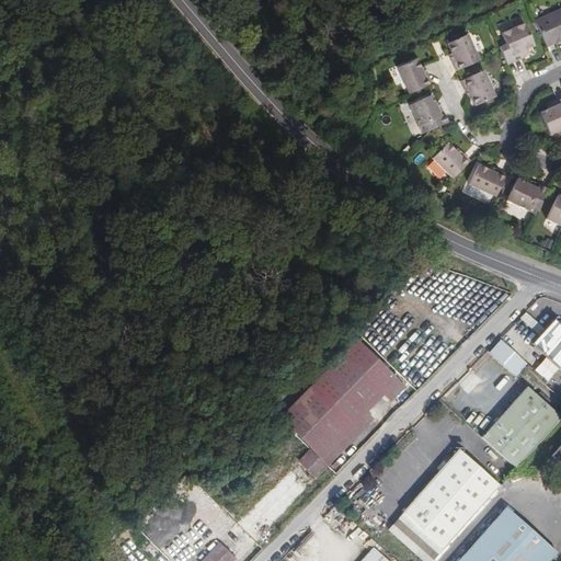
[(560,10),(536,21),(547,47),(554,44),(554,45),(560,42),(560,10)]
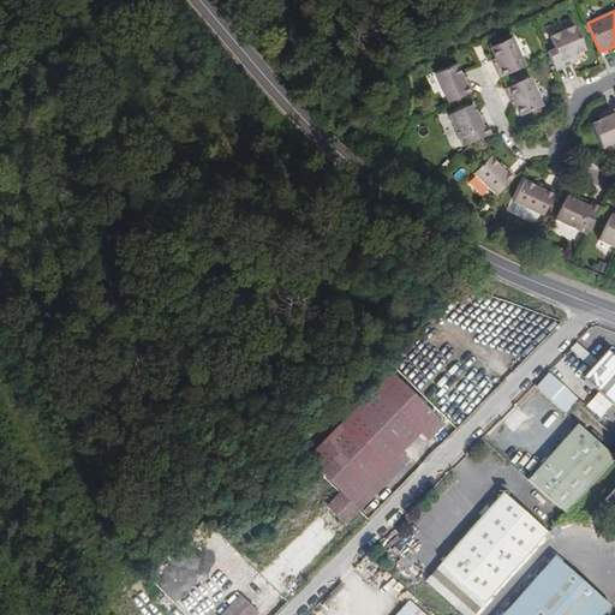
[(548,53),(556,72),(577,63),(574,57),(586,52),(575,28),(551,39),(556,49),(548,53)]
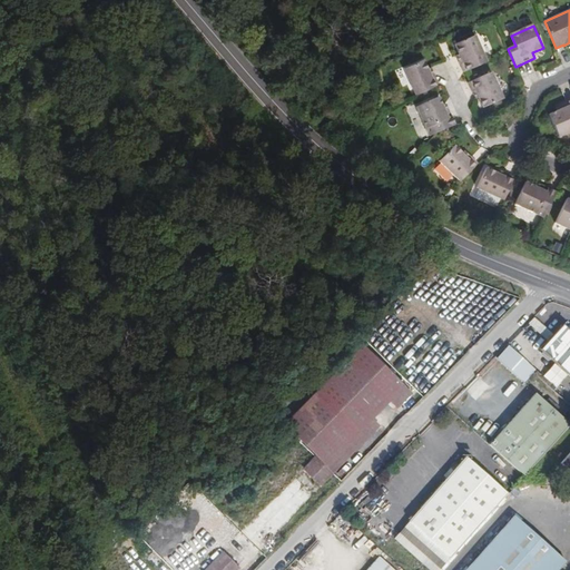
[(460,55),(468,70),(488,61),(477,35),(455,43),(460,55)]
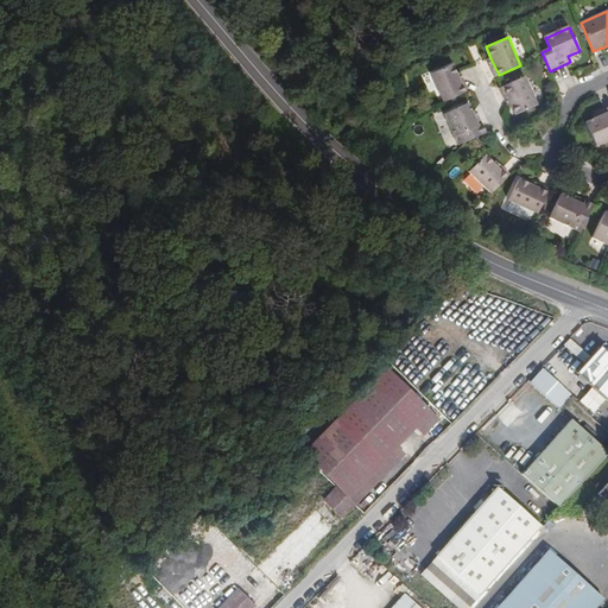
[(431,71),(443,99),(464,90),(457,73),(453,61),(431,71)]
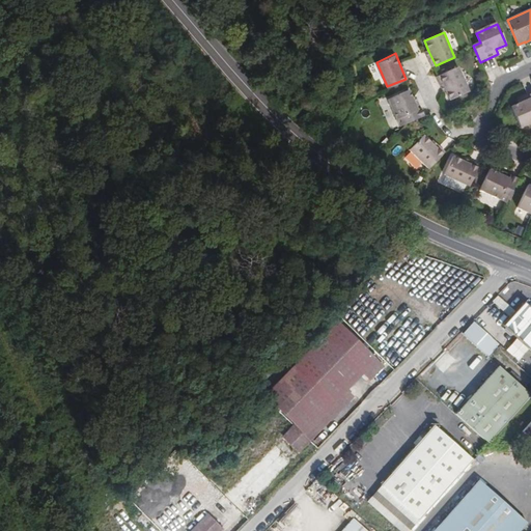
[(458,66),(440,75),(446,90),(451,100),(469,91),(458,66)]
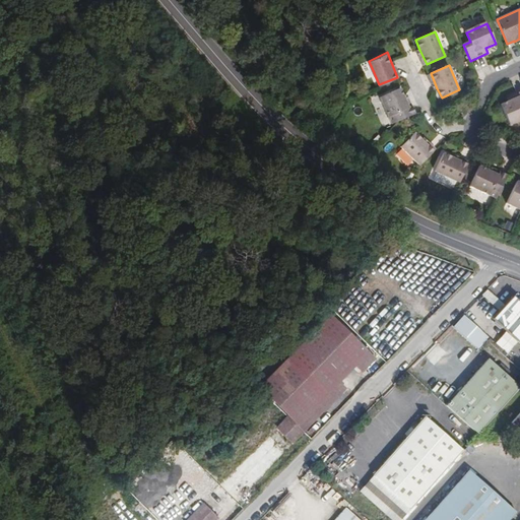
[(392,123),(400,120),(416,113),(410,101),(407,102),(405,95),(401,87),(381,96),(392,123)]
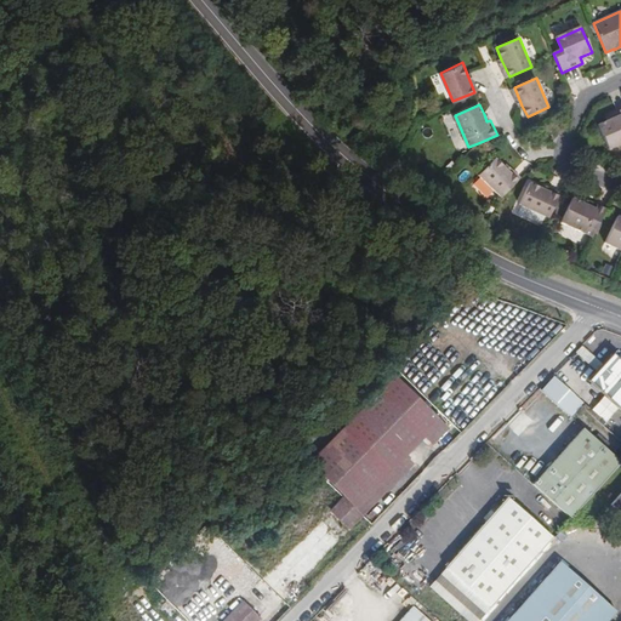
[(609,149),(620,143),(620,109),(614,113),(616,117),(598,125),(609,149)]
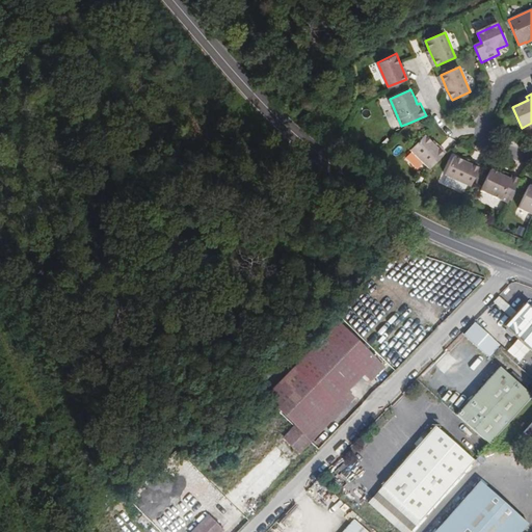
[(409,150),(428,169),(443,155),(431,143),(424,136),(409,150)]
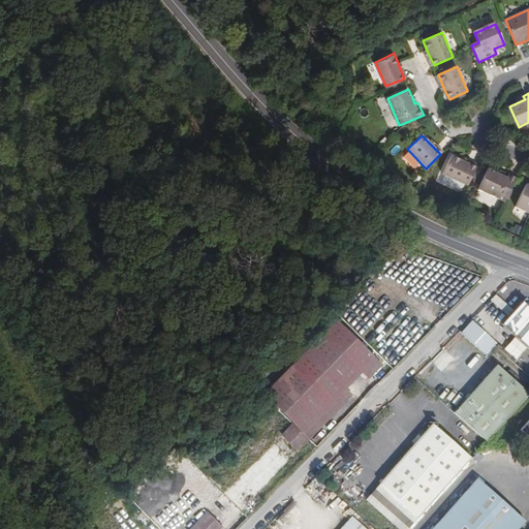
[(442,175),(467,186),(475,167),(461,160),(452,156),(442,175)]
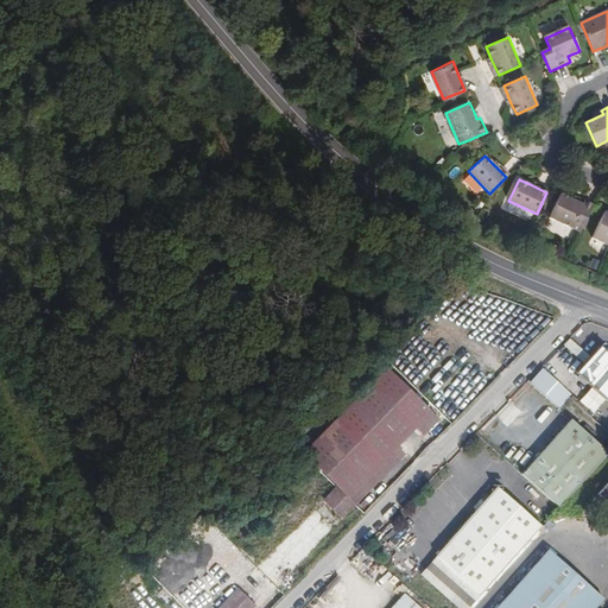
[(549,217),(580,233),(593,206),(578,198),(577,202),(569,197),(561,194),(549,217)]
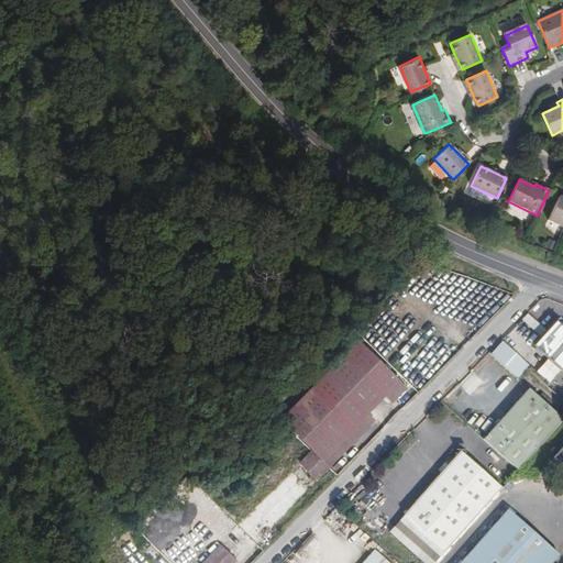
[(551,220),(562,225),(562,197),(551,220)]
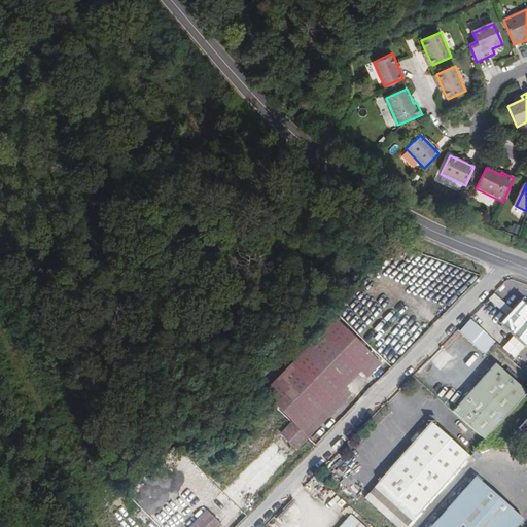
[(499,319),(526,343),(526,306),(518,299),(499,319)]
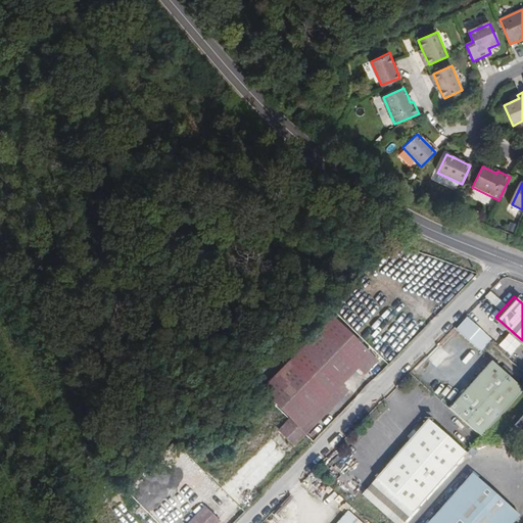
[(332,317),(259,390),(268,397),(339,324),(337,323),(332,317)]
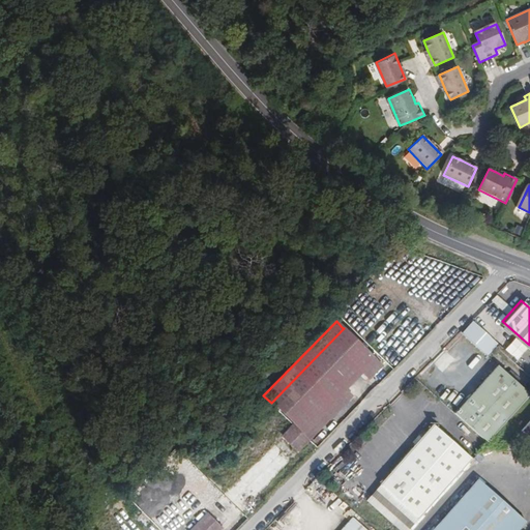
[(494,361),(503,350),(504,349),(473,321),(462,333),(494,361)]
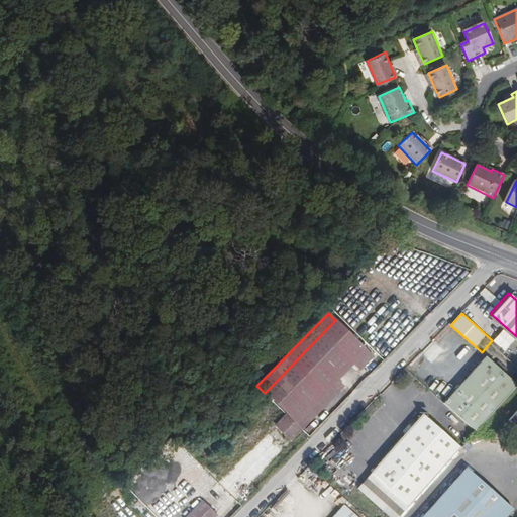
[(373,357),(335,320),(265,393),(295,423),(302,430),(317,415),(340,391),(373,357)]
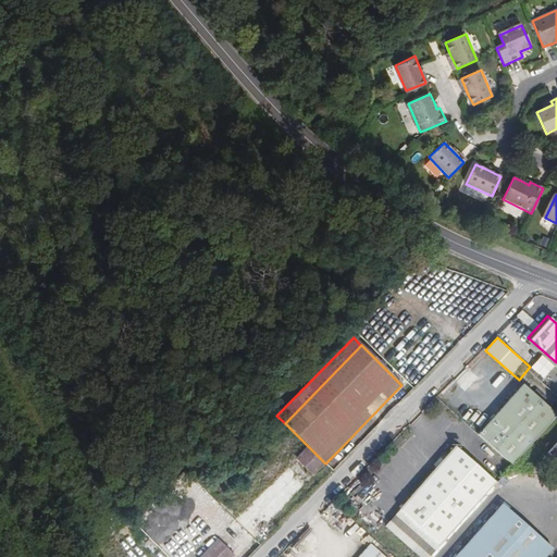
[(541,355),(530,368),(543,379),(554,366),(541,355)]
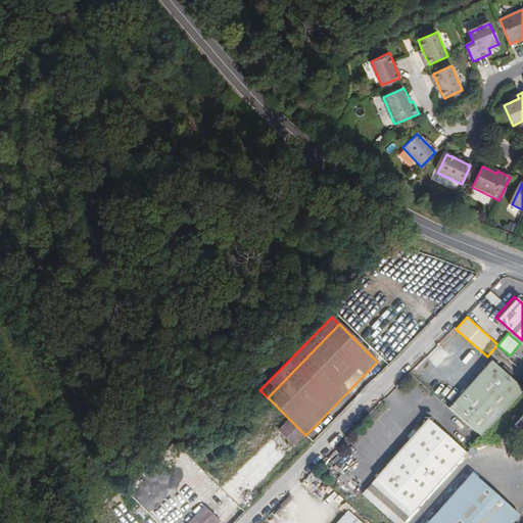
[(482,435),(522,389),(522,386),(492,360),(449,407),(482,435)]
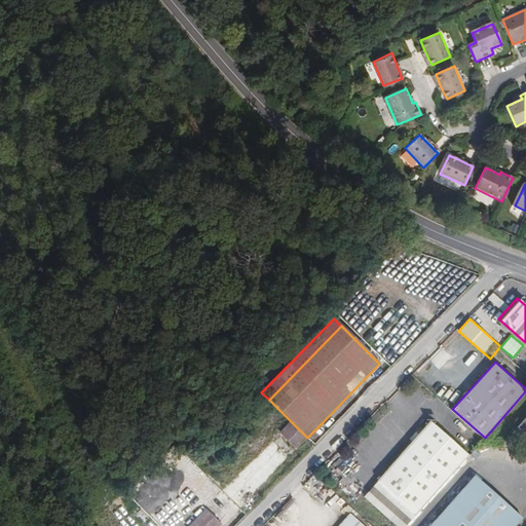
[(352,403),(346,398),(323,422),(328,427),(352,403)]
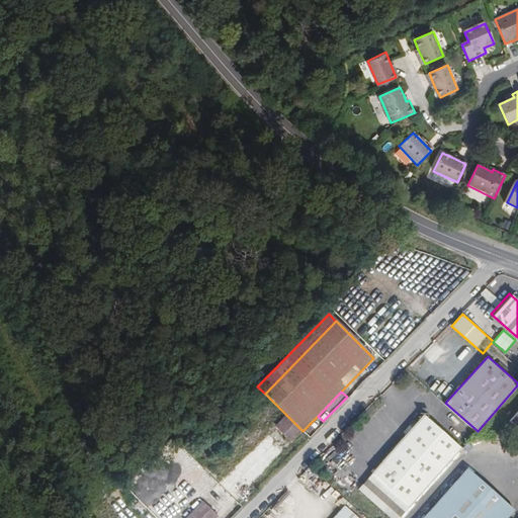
[(385,511),(393,517),(399,517),(462,448),(424,414),(372,472),(359,488),(385,511)]
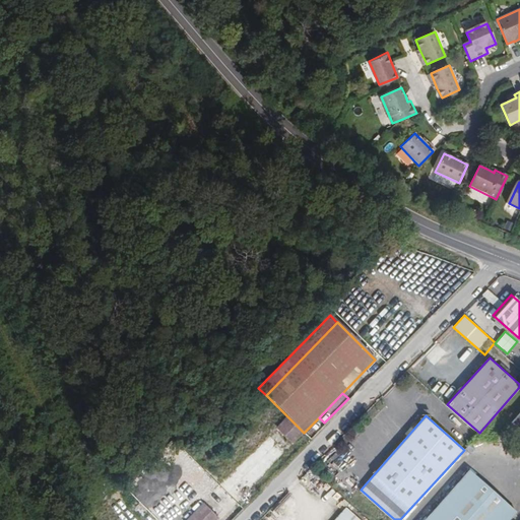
[(304,433),(297,426),(286,436),(299,448),(324,423),(319,417),(304,433)]
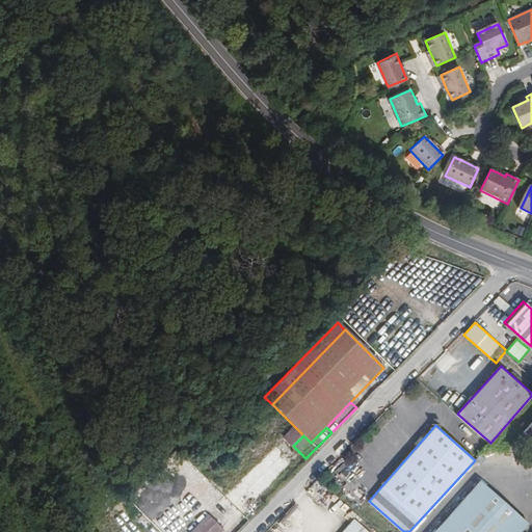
[(169,511),(188,493),(176,479),(156,498),(169,511)]
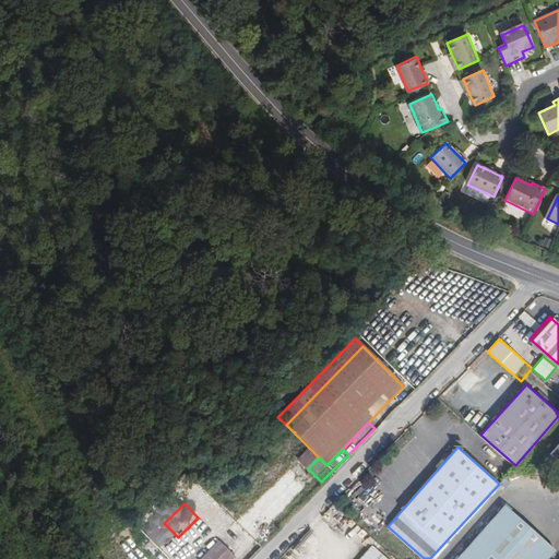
[(546,558),(556,548),(506,504),(458,558),(546,558)]
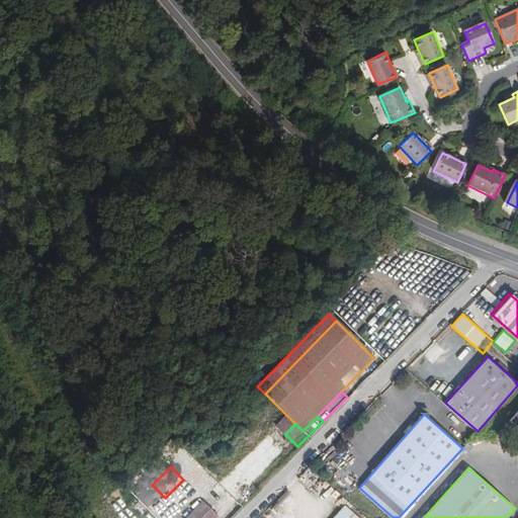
[(212,517),(218,514),(205,503),(190,517),(212,517)]
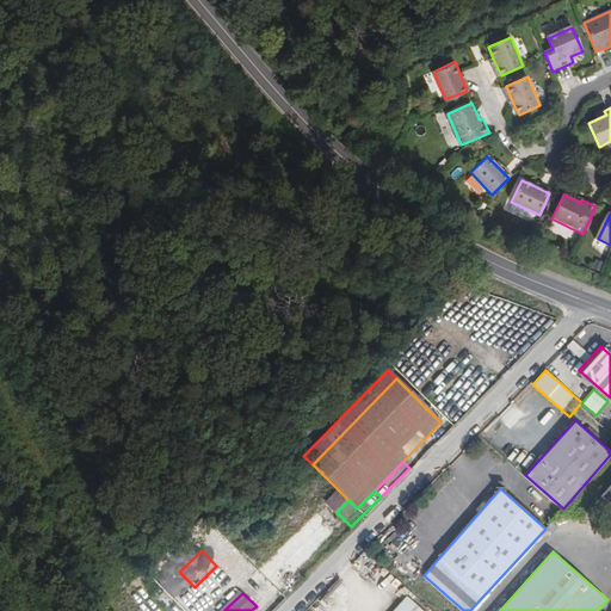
[(392,610),(423,610),(406,596),(392,610)]
